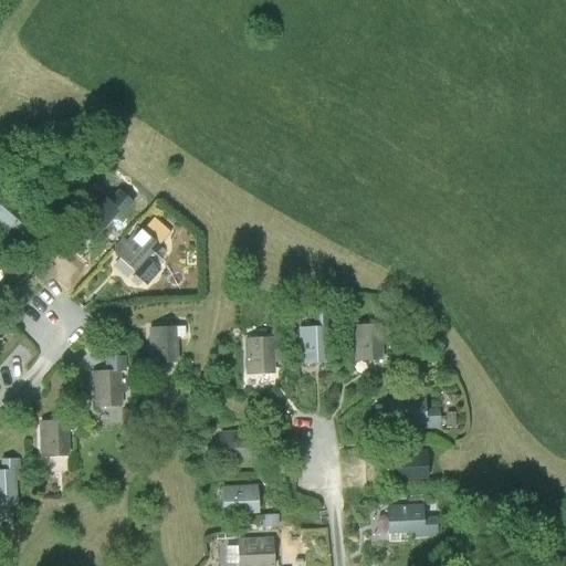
[(100,191),(75,216),(97,237),(121,210),(100,191)]
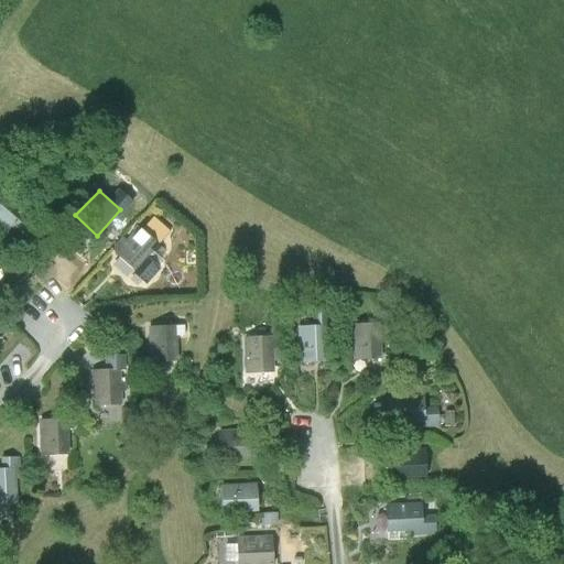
[(35,215),(10,194),(0,206),(0,226),(15,239),(35,215)]
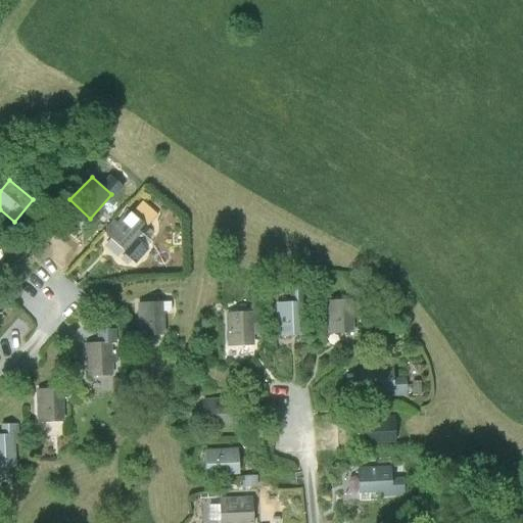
[(128,209),(106,235),(127,252),(148,227),(128,209)]
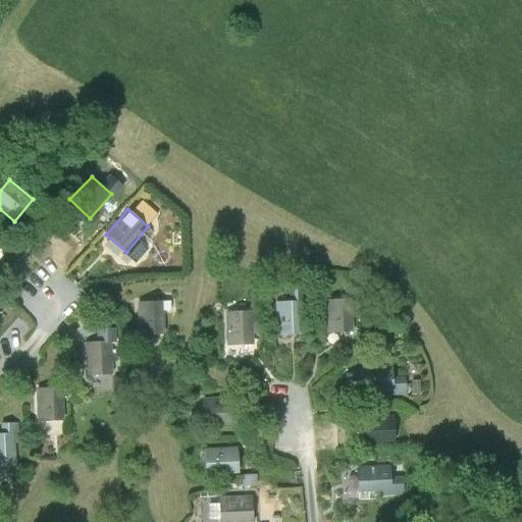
[(143,236),(124,255),(135,265),(154,247),(143,236)]
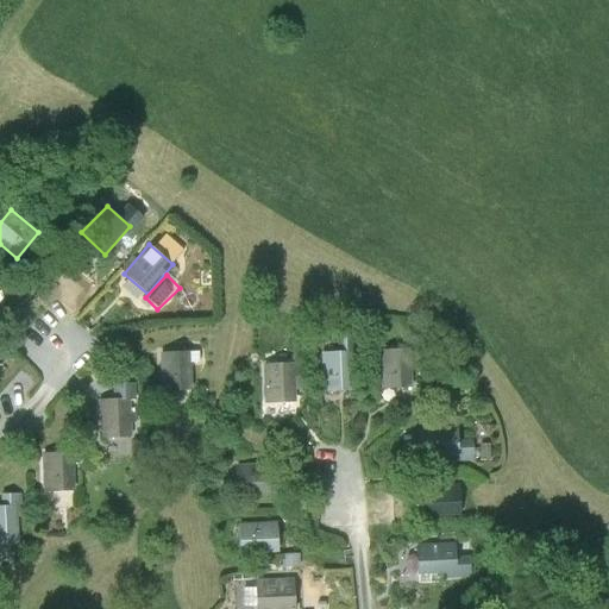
[(412,349),(380,350),(381,387),(413,385),(412,349)]
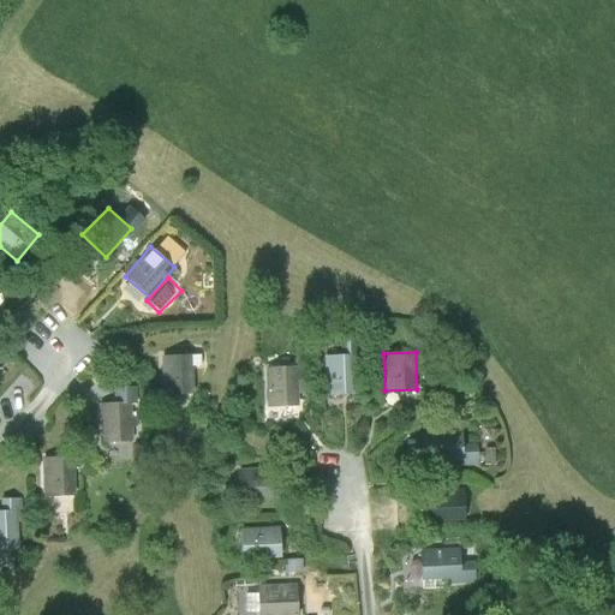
[(192,390),(191,354),(162,356),(163,392),(192,390)]
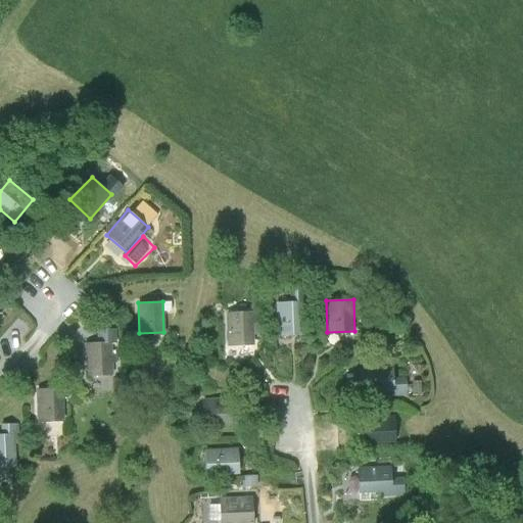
[(303,301),(278,302),(279,335),(305,334),(303,301)]
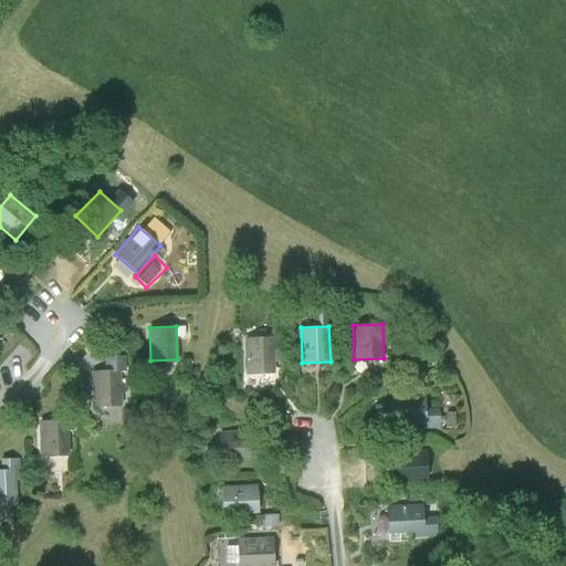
[(275,337),(245,338),(247,374),(276,373),(275,337)]
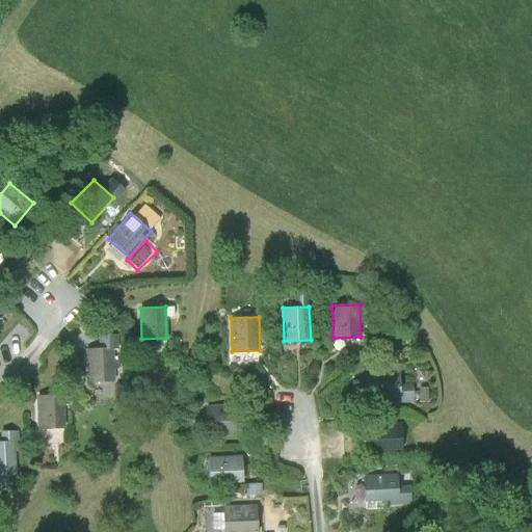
[(115,381),(113,346),(86,348),(88,383),(115,381)]
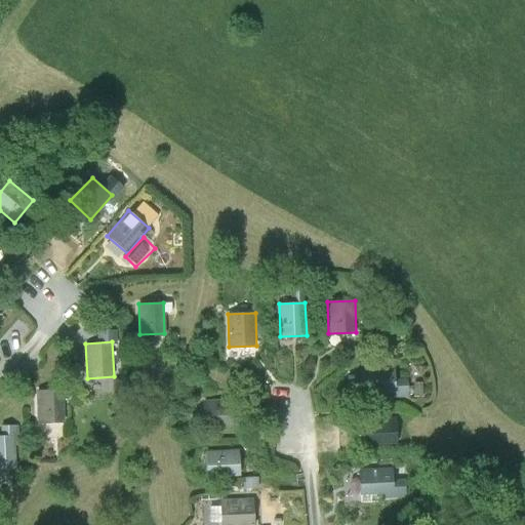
[(395,366),(363,367),(364,393),(397,392),(395,366)]
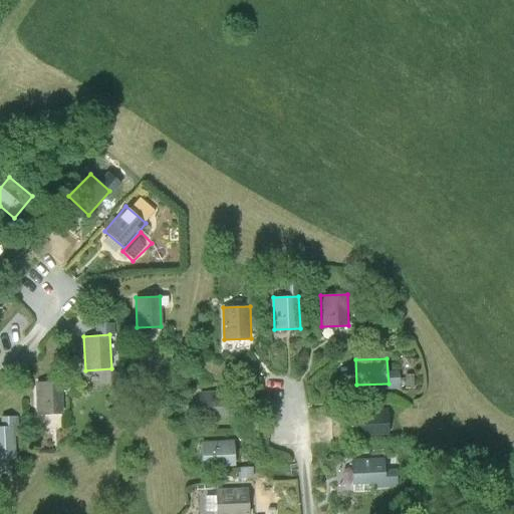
[(62,414),(62,381),(37,381),(38,415),(62,414)]
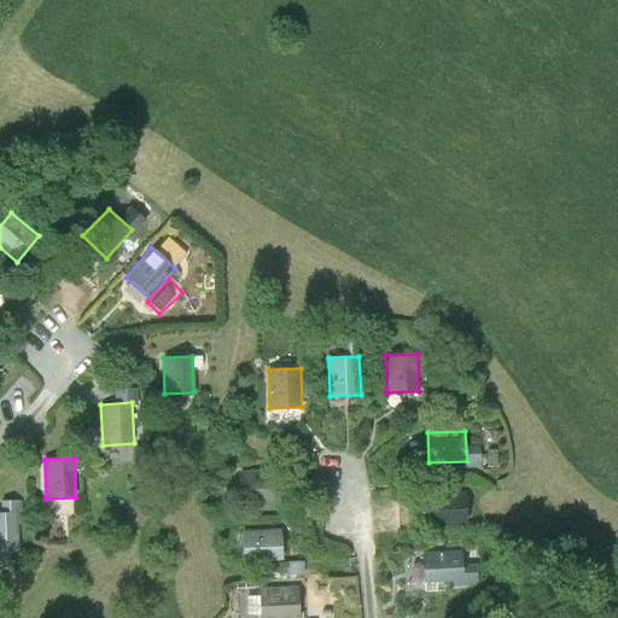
[(240,471),(242,501),(280,500),(279,470),(240,471)]
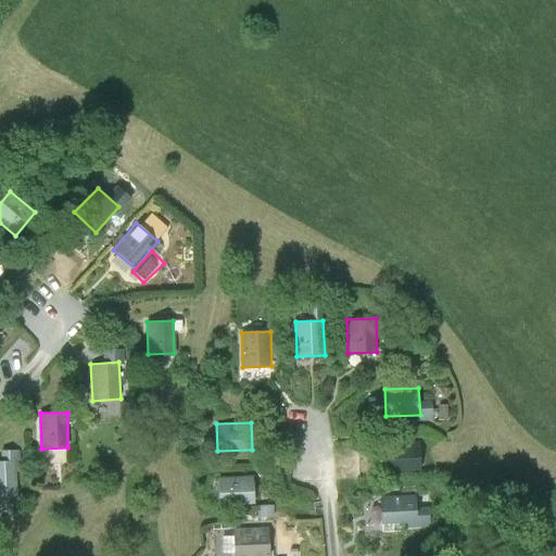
[(421,444),(387,445),(387,471),(422,470),(421,444)]
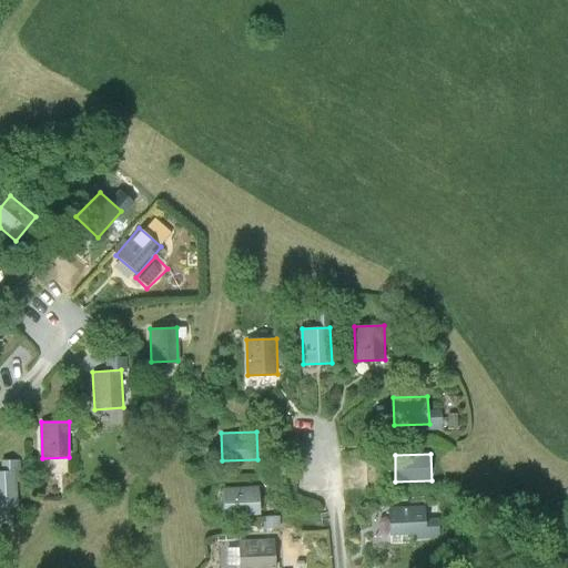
[(0,508),(18,508),(17,479),(21,479),(20,459),(1,459),(2,472),(0,470),(0,508)]
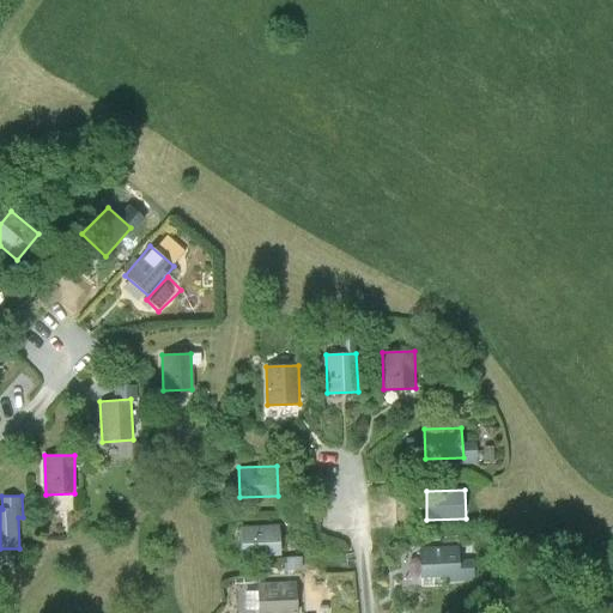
[(242,527),(243,556),(281,556),(281,526),(242,527)]
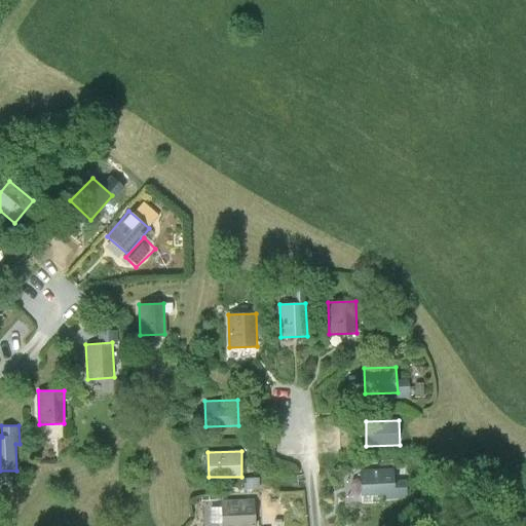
[(393,467),(361,471),(363,496),(396,493),(393,467)]
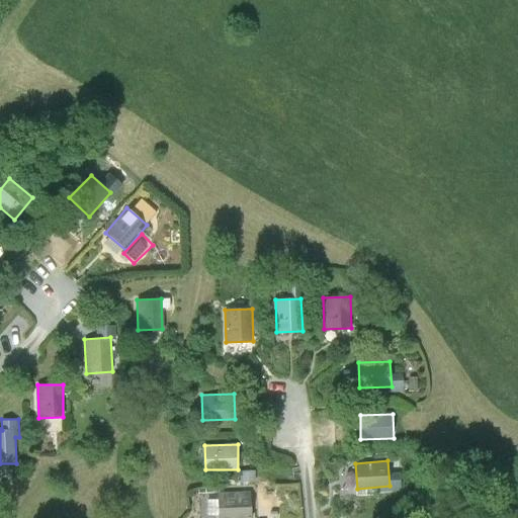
[(219,495),(219,517),(251,517),(251,495),(219,495)]
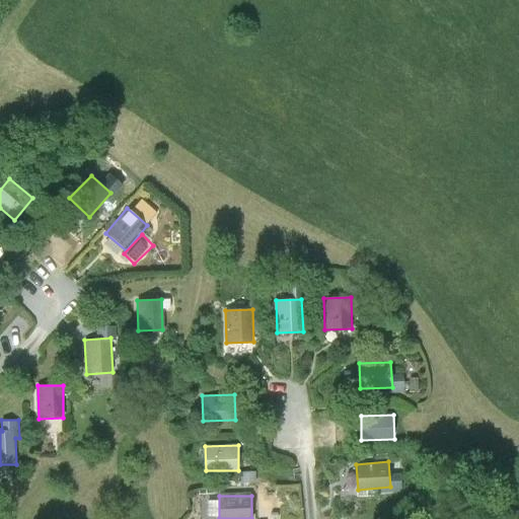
[(518,518),(518,509),(498,511),(498,518),(518,518)]
